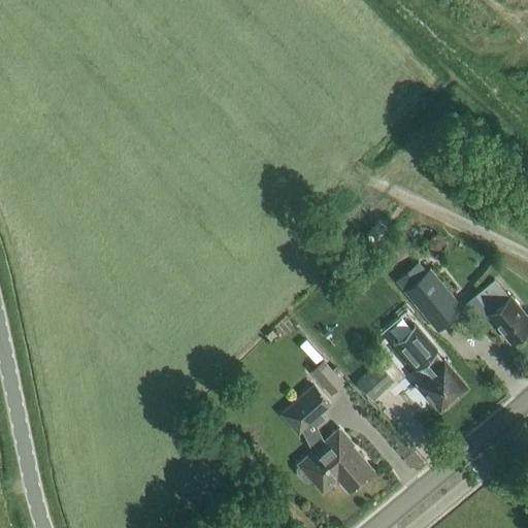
[(375,243),(386,233),(378,226),(368,236),(375,243)]
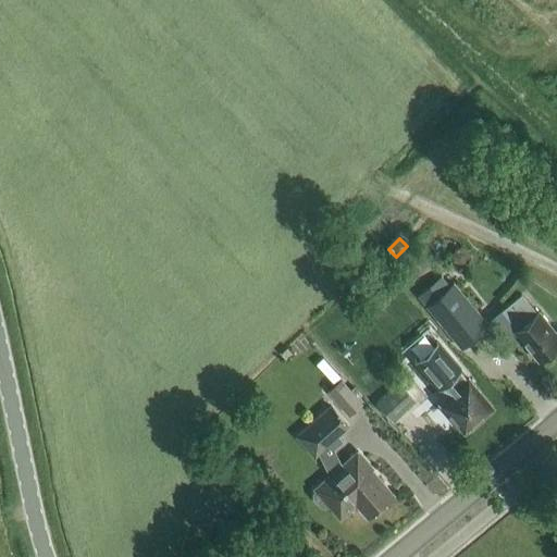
[(449,286),(440,275),(416,296),(460,349),(490,325),(454,283),(449,286)]
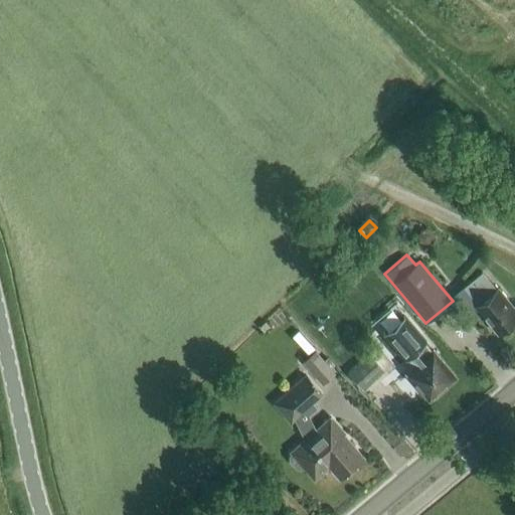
[(496,290),(483,273),(465,287),(479,304),(475,307),(484,318),(486,316),(498,332),(514,318),(514,311),(497,289),(496,290)]
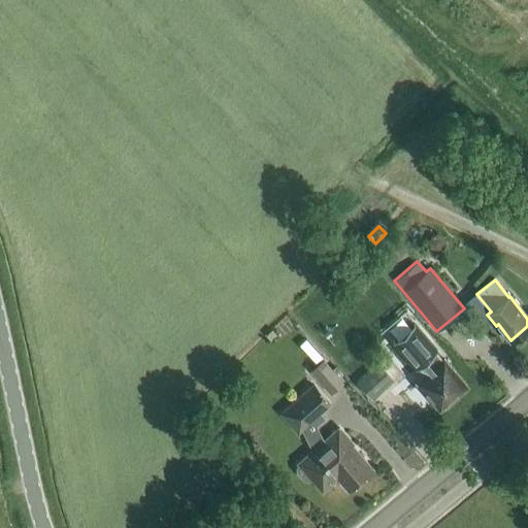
[(442,360),(425,339),(415,349),(414,347),(396,362),(409,376),(418,369),(424,376),(417,382),(439,409),(466,387),(443,360),(442,360)]
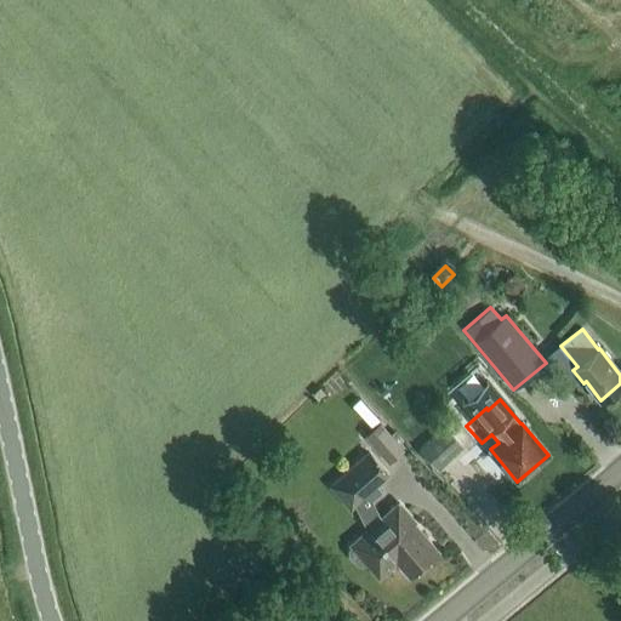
[(363,437),(386,462),(403,449),(380,422),(363,437)]
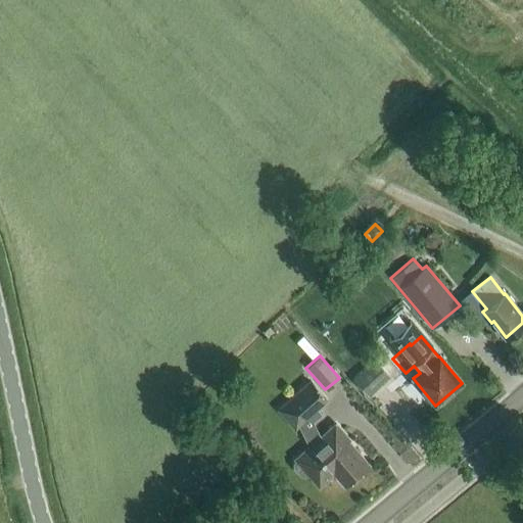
[(362,359),(349,369),(354,376),(352,378),(368,395),(389,376),(374,359),(367,364),(362,359)]
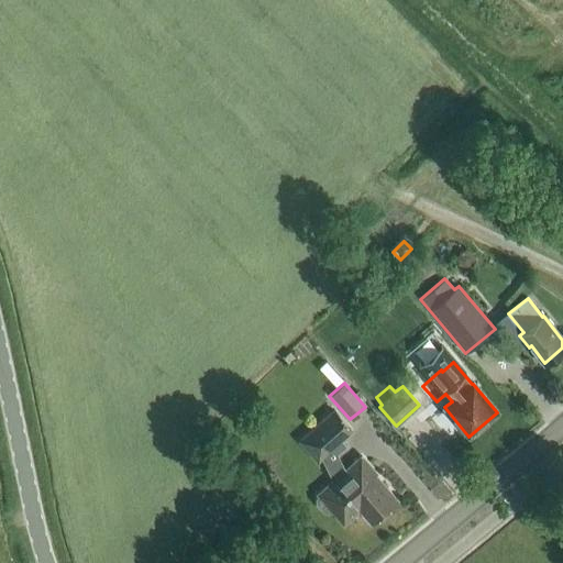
[(326,455),(353,431),(334,409),(307,433),(326,455)]
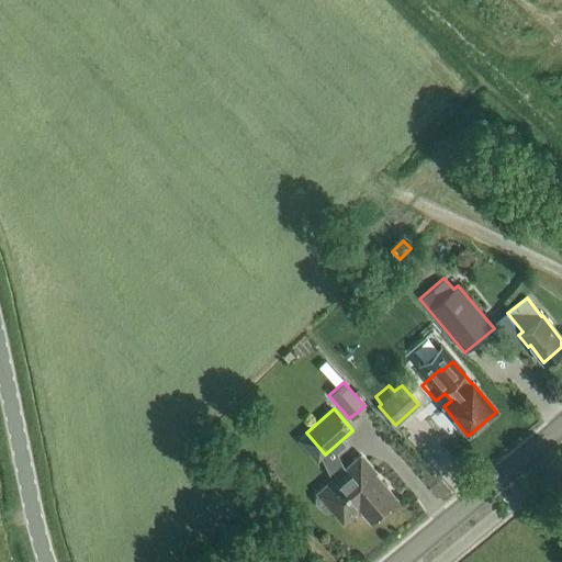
[(370,523),(396,499),(374,474),(377,472),(360,453),(315,493),(318,496),(315,498),(315,505),(322,512),(327,513),(329,510),(341,525),(359,509),(370,523)]
